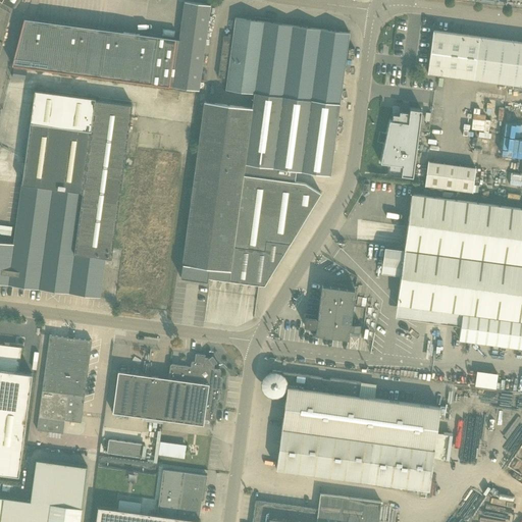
[(0,0),(16,9),(20,0),(0,0)]
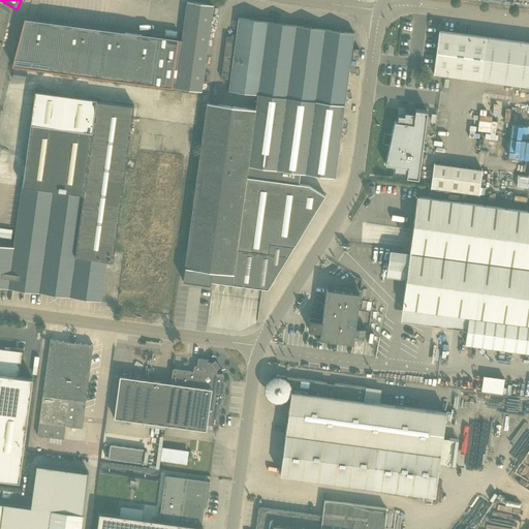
[(25,19),(12,66),(174,88),(174,87),(200,91),(213,5),(187,2),(182,40),(99,29),(25,19)]
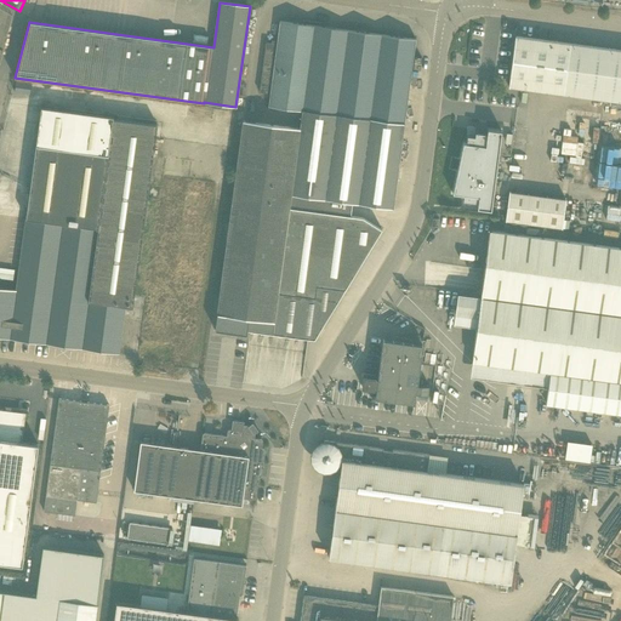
[(272,44),(266,43),(260,92),(269,93),(268,106),(302,110),(313,26),(279,21),(277,45),(272,45),(272,44)]
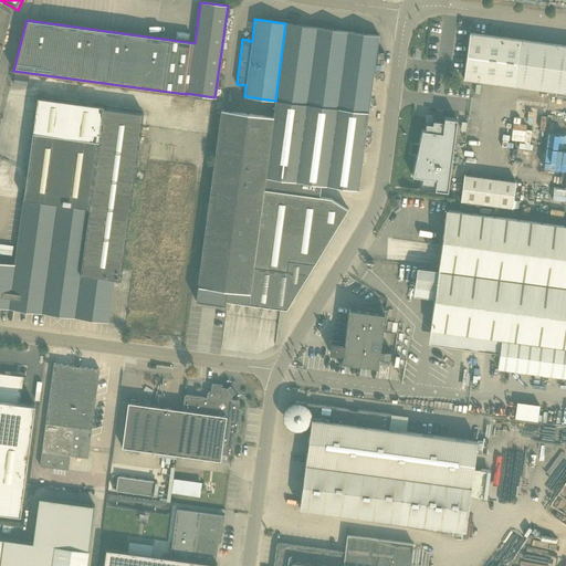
[(306,105),(316,28),(285,23),(275,101),(306,105)]
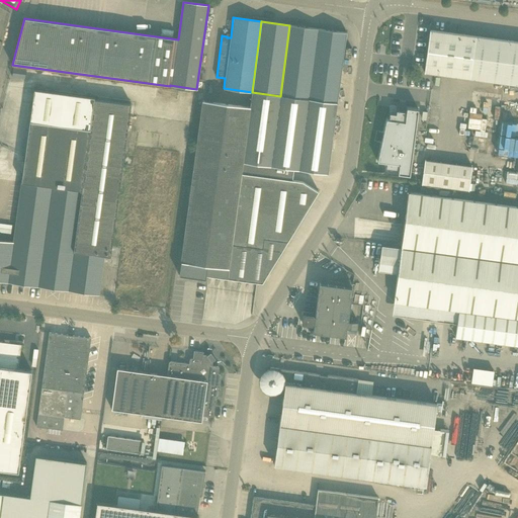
[(318,29),(289,25),(280,96),(309,100),(318,29)]
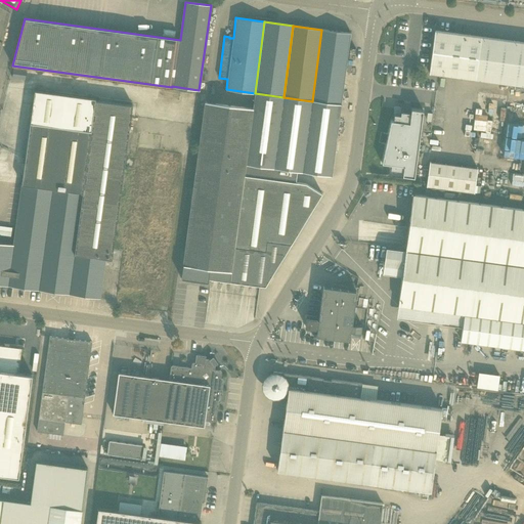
[(312,101),(341,104),(350,33),(321,30),(312,101)]
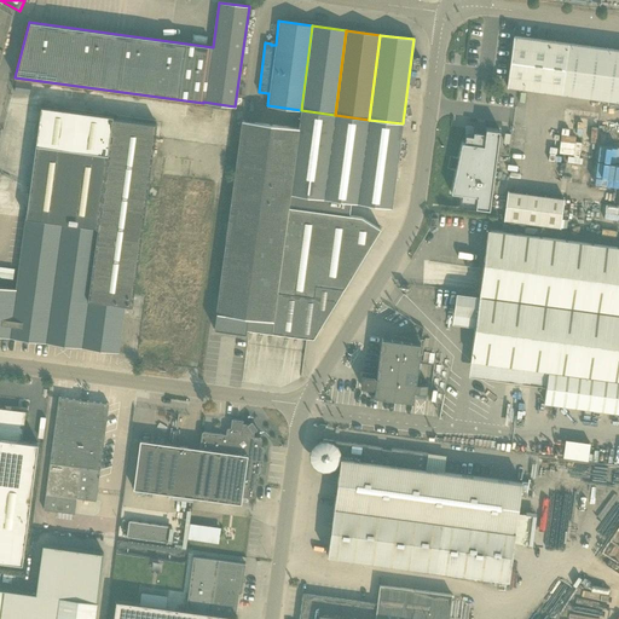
[(507,87),(618,102),(618,50),(514,36),(507,87)]
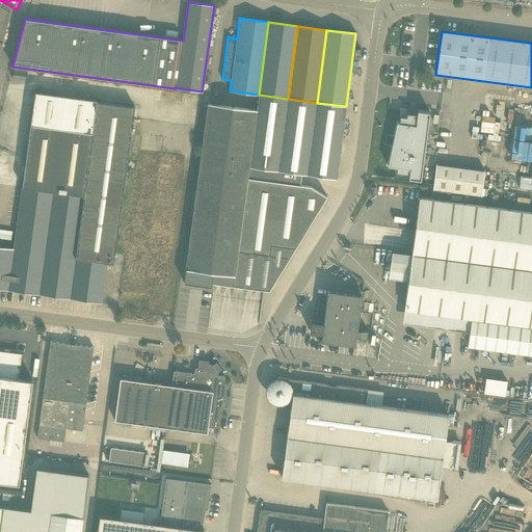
[(27,72),(14,70),(12,79),(25,81),(27,72)]
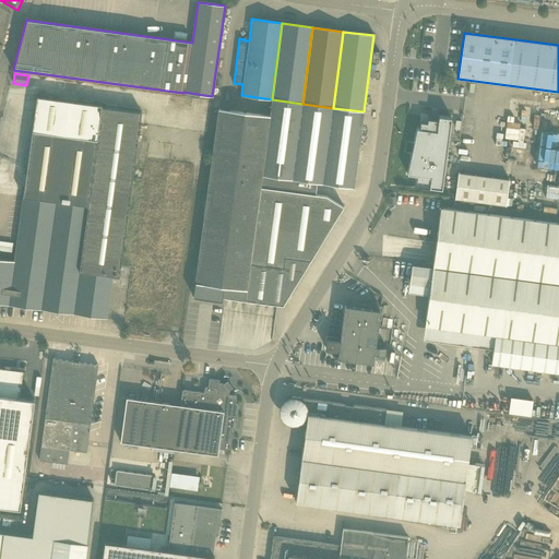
[(102,107),(102,106),(37,96),(23,197),(14,261),(0,259),(0,304),(107,318),(113,275),(119,276),(132,177),(142,179),(143,169),(133,168),(141,114),(102,107)]
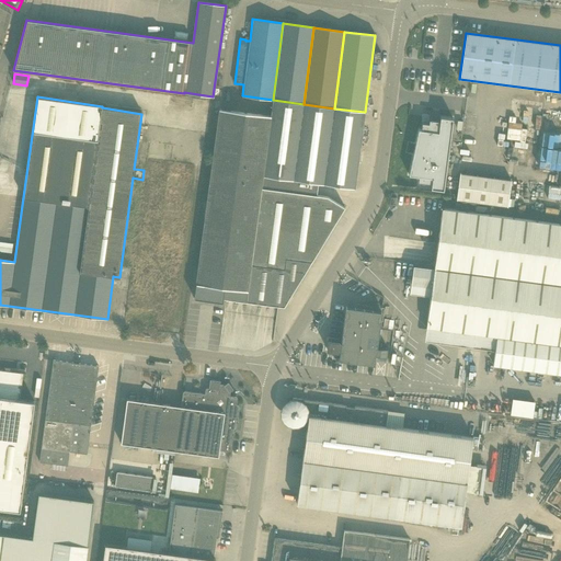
[(273,100),(271,116),(263,176),(294,180),(298,142),(304,104),(273,100)]
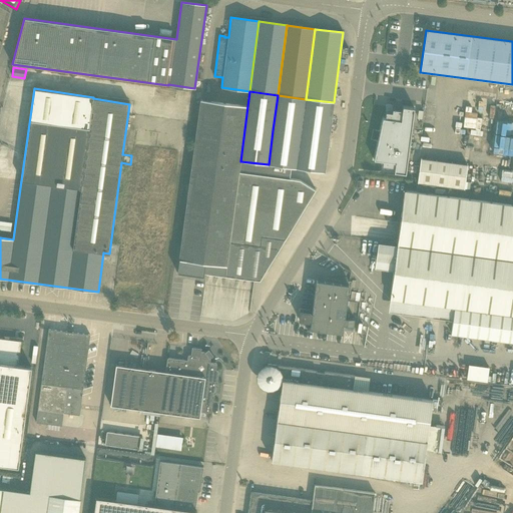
[(273,130),(329,137),(334,102),(306,99),(278,95),(273,130)]
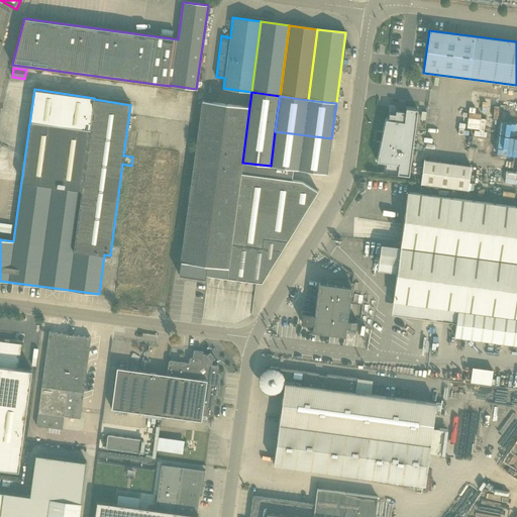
[(202,101),(193,171),(240,177),(240,173),(291,180),(293,169),(242,163),(249,107),(202,101)]
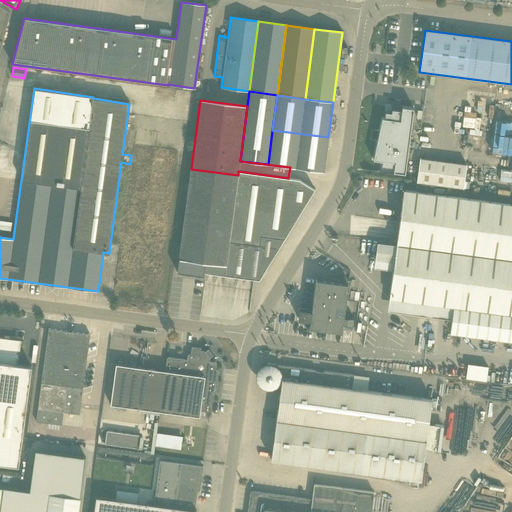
[(394,167),(393,172),(405,173),(413,108),(402,107),(394,106),(393,109),(392,109),(391,113),(385,112),(384,119),(382,118),(373,160),(382,161),(382,166),(394,167)]
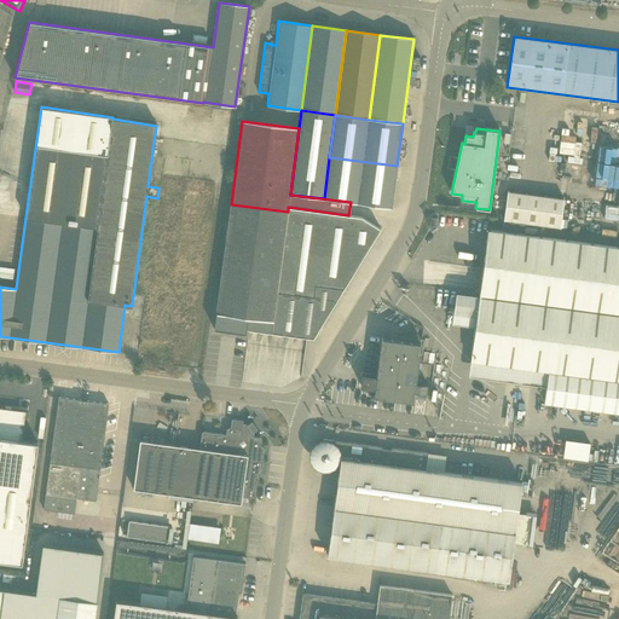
[(324,198),(351,202),(392,208),(397,166),(329,157),(324,198)]
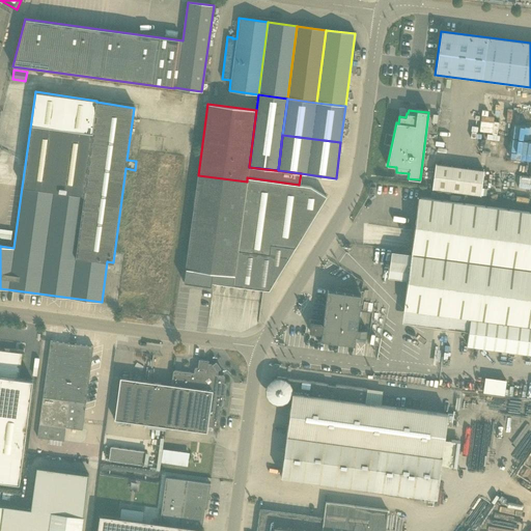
[(158,151),(156,164),(169,165),(170,161),(159,159),(159,156),(176,158),(176,154),(158,151)]
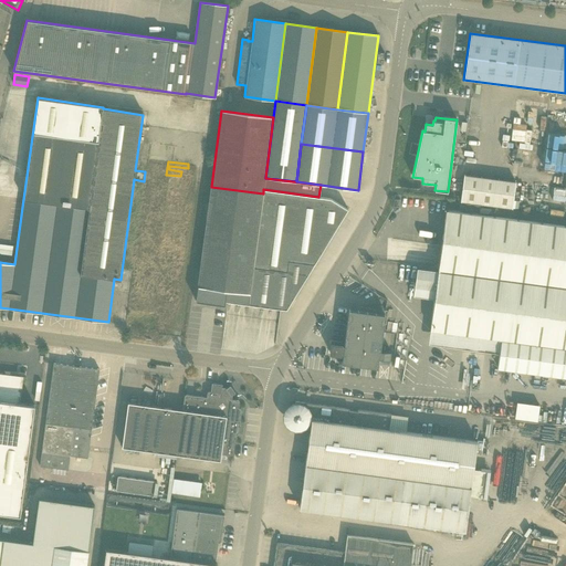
[(462,174),(460,201),(512,207),(515,179),(462,174)]
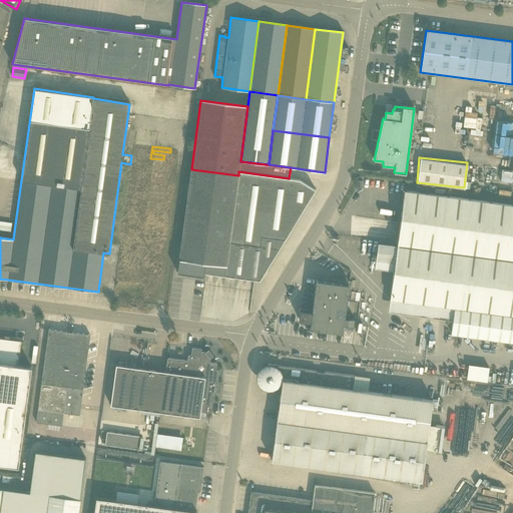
[(204,273),(206,273),(206,274),(224,276),(225,267),(238,175),(191,169),(190,174),(180,249),(179,260),(177,273),(203,277),(204,273)]
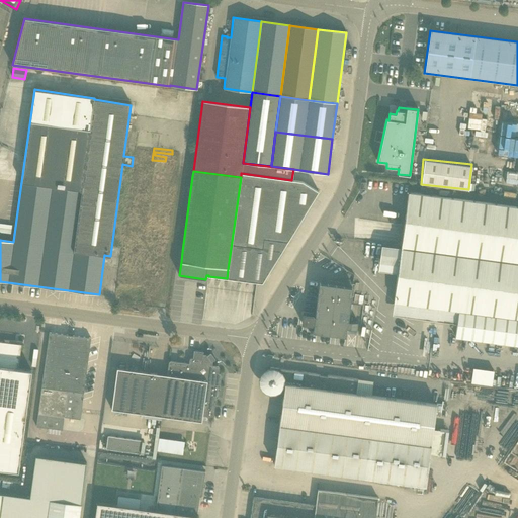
[(318,191),(309,185),(301,181),(291,180),(241,173),(241,177),(228,269),(227,278),(228,278),(262,283),(281,251),(283,241),(287,242),(318,191)]
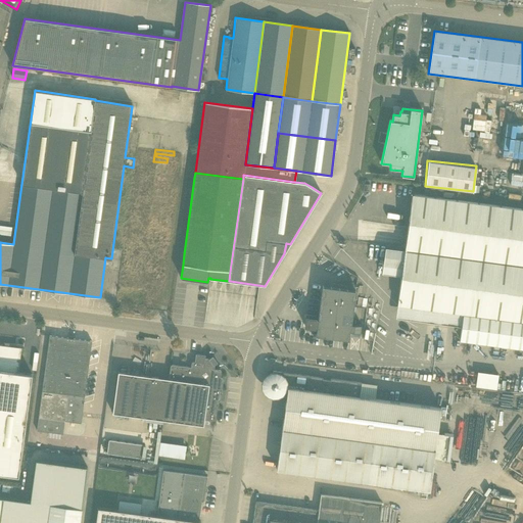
[(405,249),(522,265),(522,208),(412,194),(405,249)]
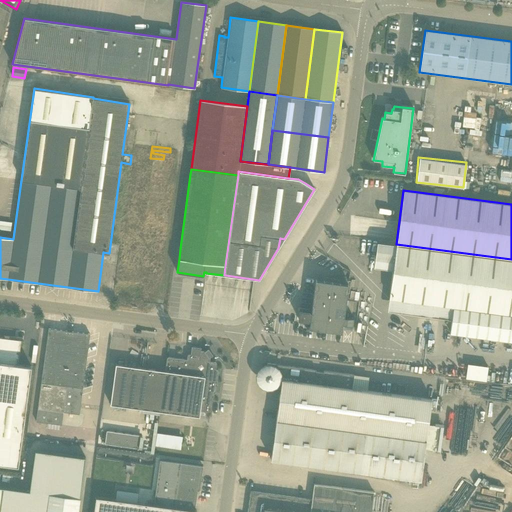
[(511,259),(396,244),(389,298),(453,307),(450,333),(511,341),(511,259)]
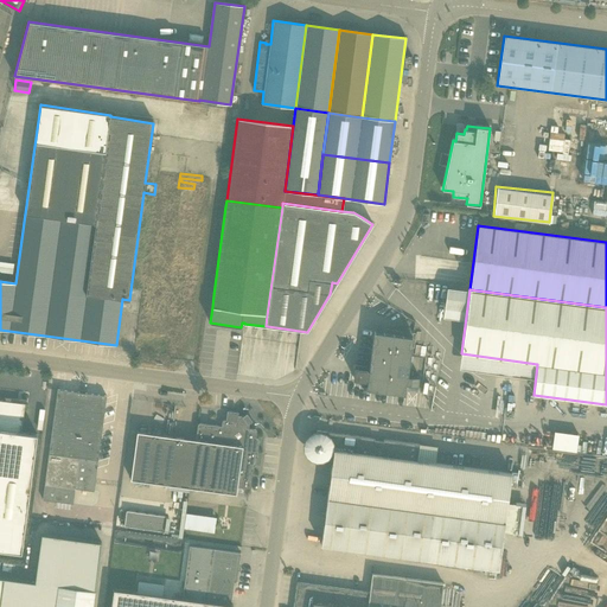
[(375,332),(370,360),(369,370),(366,370),(366,369),(355,368),(353,378),(365,379),(368,379),(366,389),(404,394),(407,384),(419,385),(419,377),(408,376),(409,365),(413,337),(375,332)]
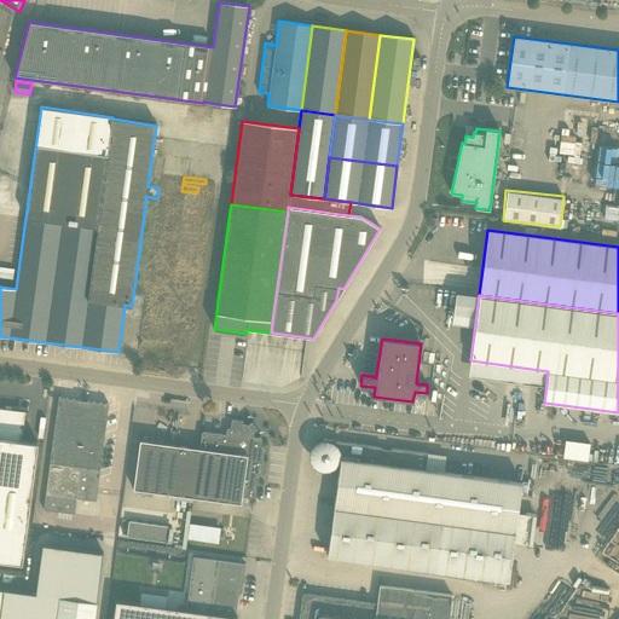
[(96,501),(109,404),(86,401),(87,398),(81,398),(81,400),(58,397),(44,510),(74,514),(76,498),(96,501)]
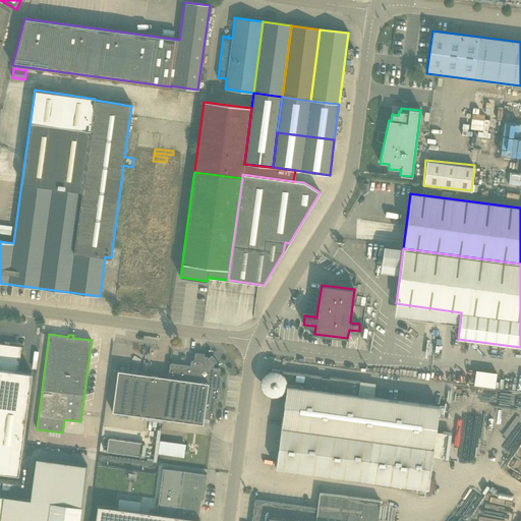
[(0,471),(18,474),(32,372),(18,371),(21,346),(0,343),(0,471)]
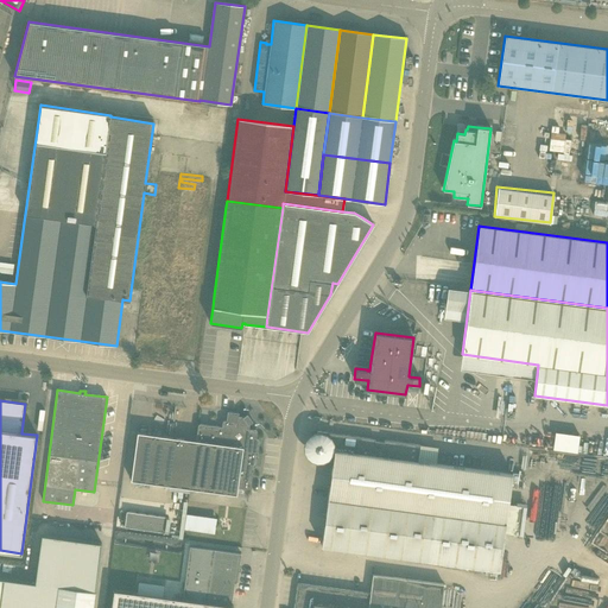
[(137,432),(131,481),(236,495),(238,488),(247,489),(249,488),(253,467),(254,467),(257,466),(259,441),(258,438),(257,438),(258,432),(255,430),(248,429),(249,424),(253,422),(247,413),(244,417),(239,416),(239,413),(228,411),(227,420),(225,420),(222,422),(222,426),(200,424),(197,425),(196,441),(137,432)]
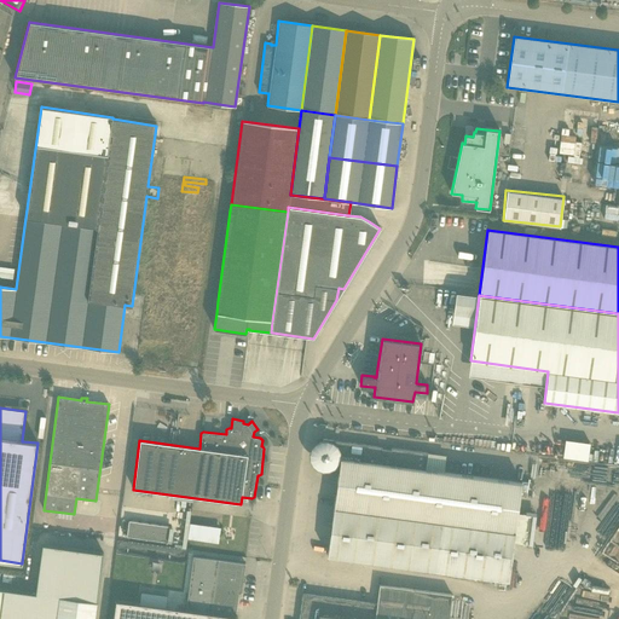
[(509,580),(514,543),(528,544),(532,515),(518,514),(522,482),(426,470),(428,453),(392,449),(391,450),(382,449),(382,446),(323,439),(322,439),(320,440),(318,440),(317,441),(316,441),(314,443),(312,444),(312,445),(311,446),(310,447),(308,450),(308,451),(308,452),(308,455),(308,456),(308,458),(308,460),(310,461),(310,463),(311,464),(312,466),(313,467),(314,468),(316,468),(318,469),(319,470),(339,473),(328,556),(339,557),(435,570),(509,580)]
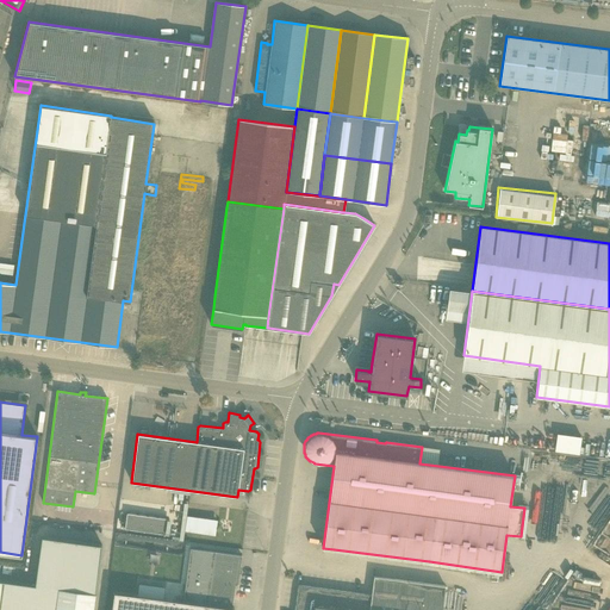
[(554,450),(579,453),(580,435),(555,433),(554,450)]
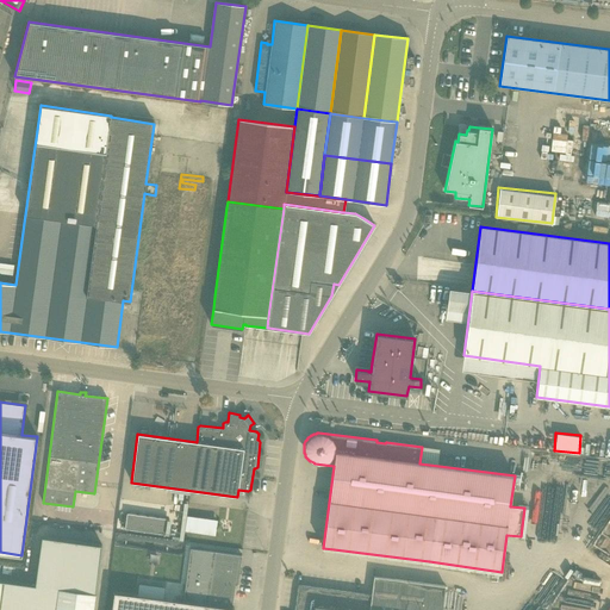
[(165,534),(167,518),(126,514),(125,528),(125,529),(165,534)]
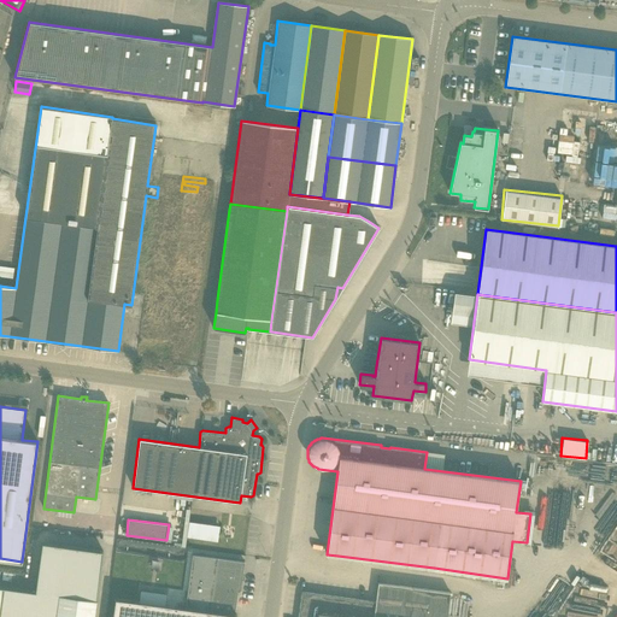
[(93,616),(97,600),(103,551),(42,544),(35,592),(3,587),(0,601),(0,616),(93,616)]
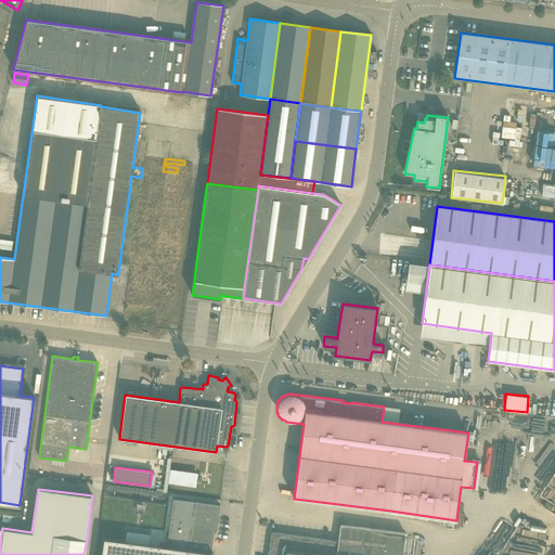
[(110,497),(101,554),(213,554),(219,512),(172,506),(110,497)]
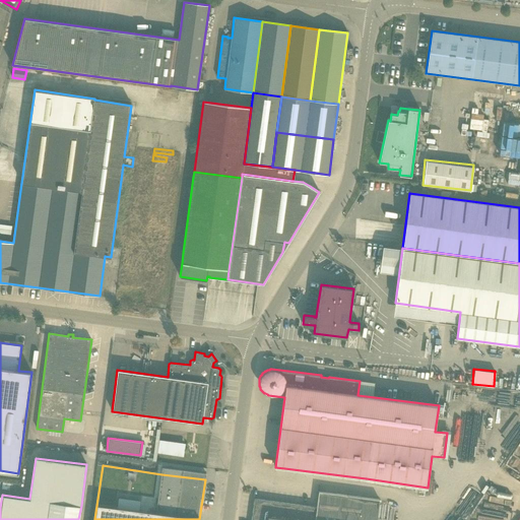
[(161,467),(161,474),(205,479),(205,473),(183,470),(161,467)]
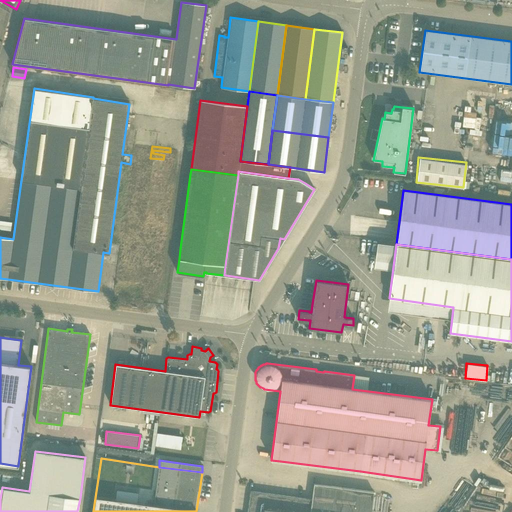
[(311,499),(250,491),(247,511),(370,511),(373,492),(314,484),(311,499)]
